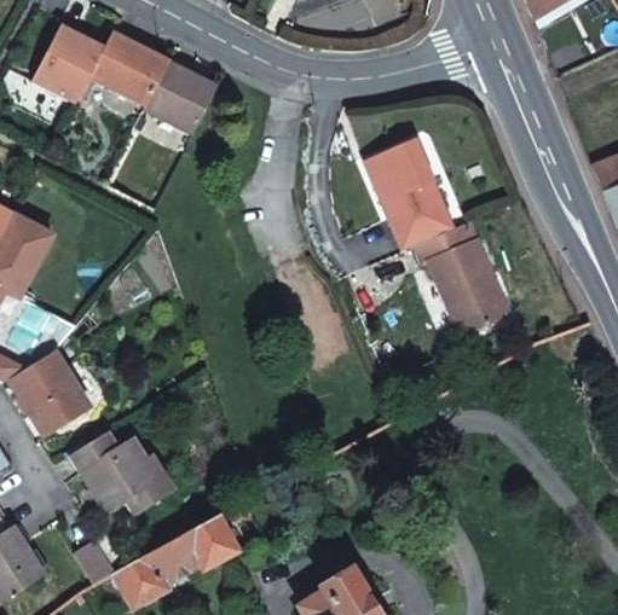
[(527,0),(535,17),(561,0),(527,0)]
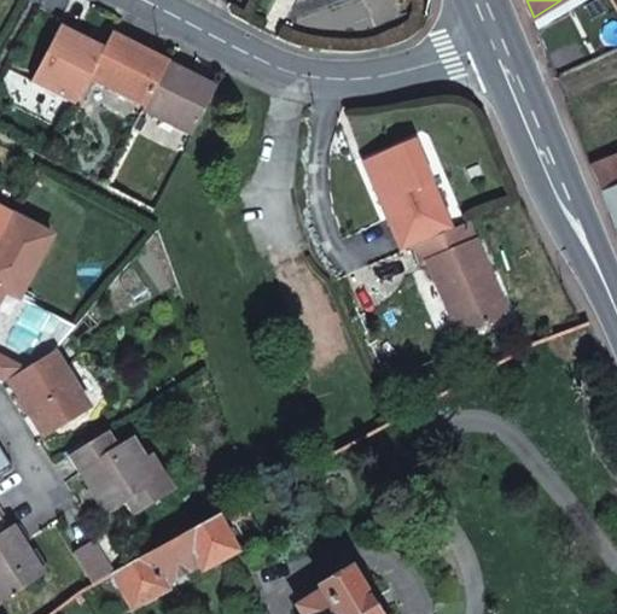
[(79,99),(92,74),(106,45),(64,23),(35,76),(79,99)]
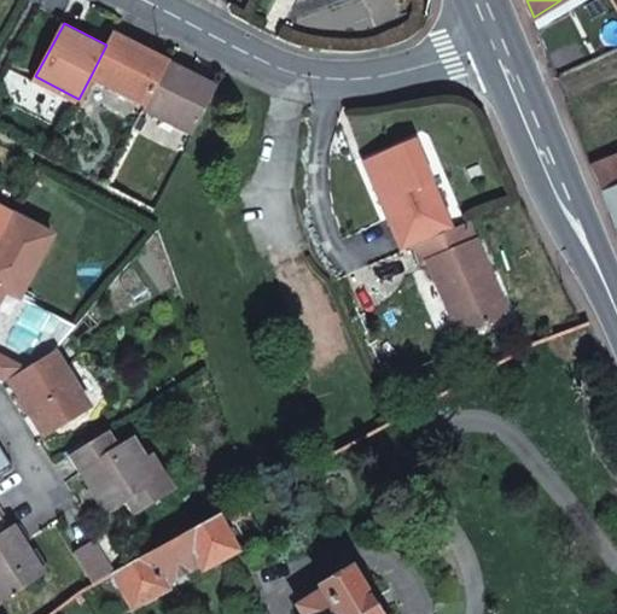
[(149,103),(172,59),(115,30),(106,45),(92,74),(149,103)]
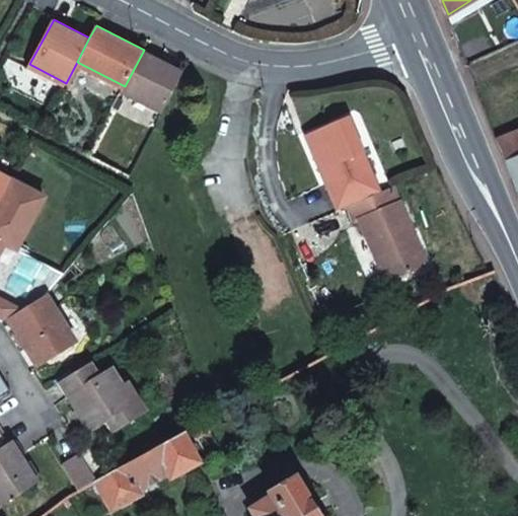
[(123,90),(163,112),(183,71),(144,50),(125,86),(123,90)]
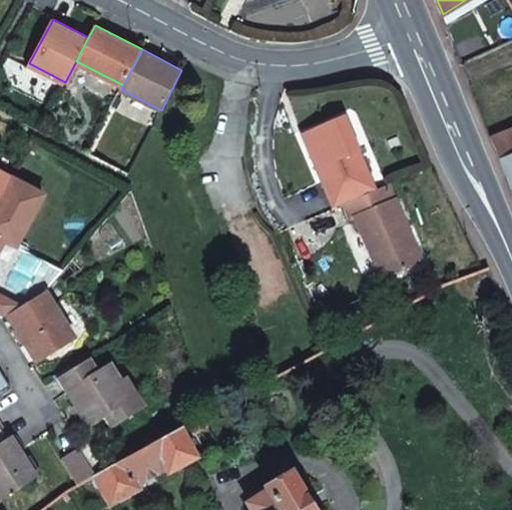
[(319,166),(337,207),(346,203),(378,188),(347,115),(310,131),(325,164),(319,166)]
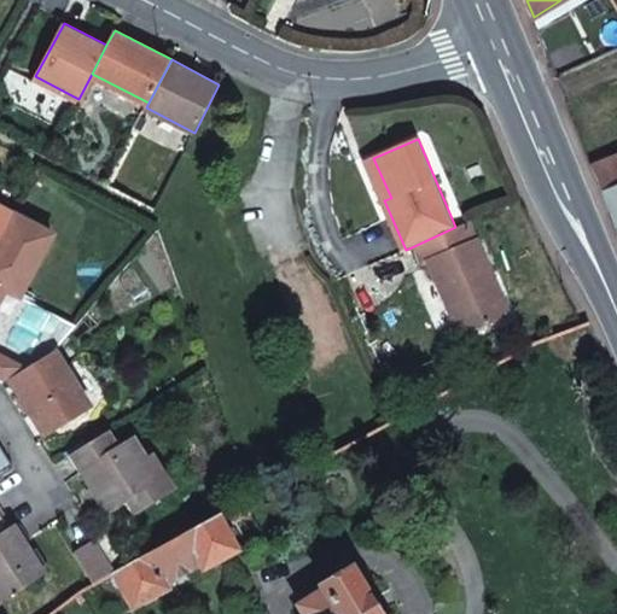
[(616,150),(592,161),(616,221),(616,150)]
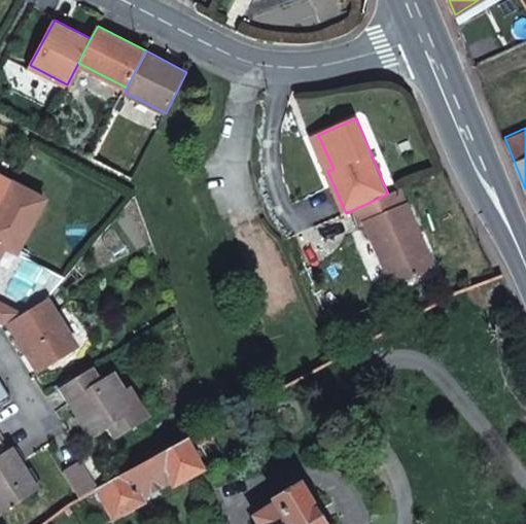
[(312,138),(327,171),(334,169),(318,135),(312,138)]
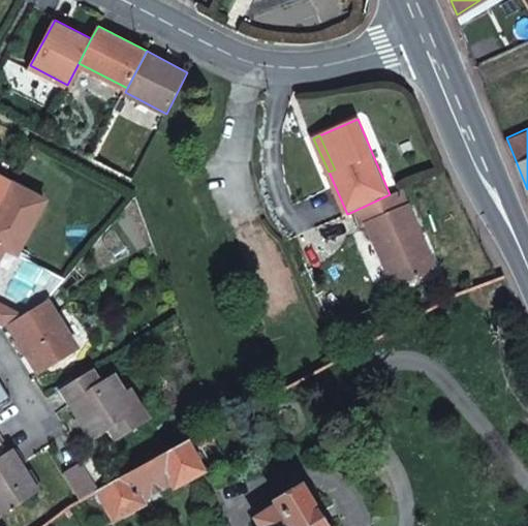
[(0,202),(11,181),(0,174),(0,202)]
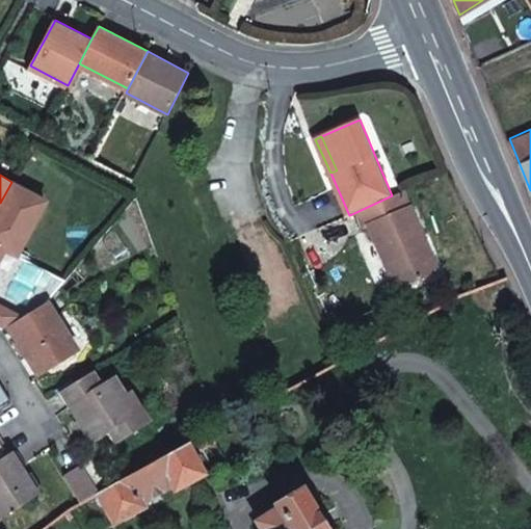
[(439,268),(405,190),(392,195),(359,211),(367,227),(371,225),(386,257),(391,255),(404,284),(439,268)]
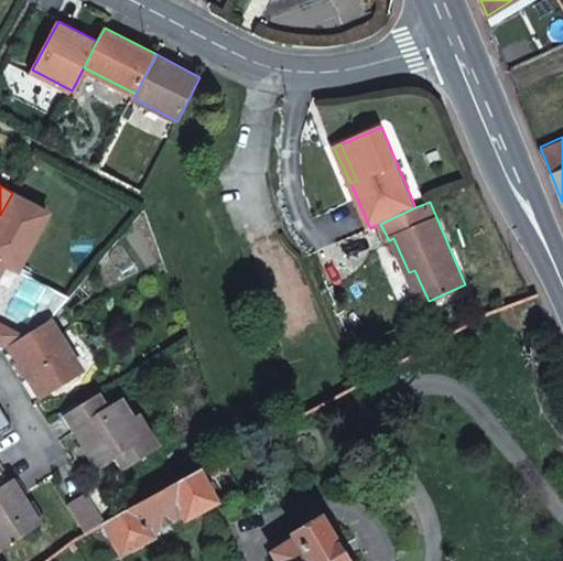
[(29,386),(71,359),(46,322),(6,348),(29,386)]
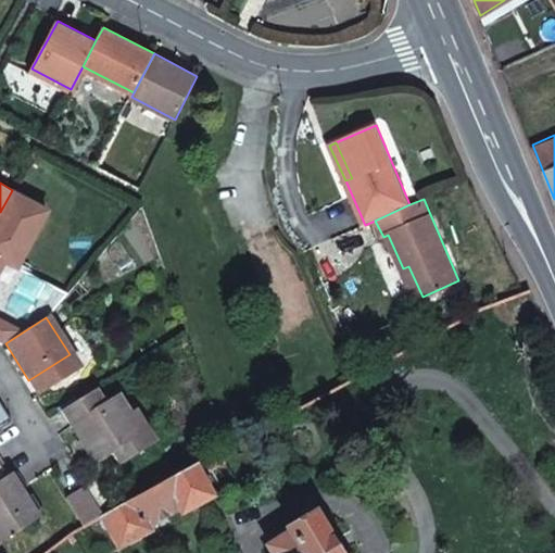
[(77,367),(70,354),(28,380),(36,393),(77,367)]
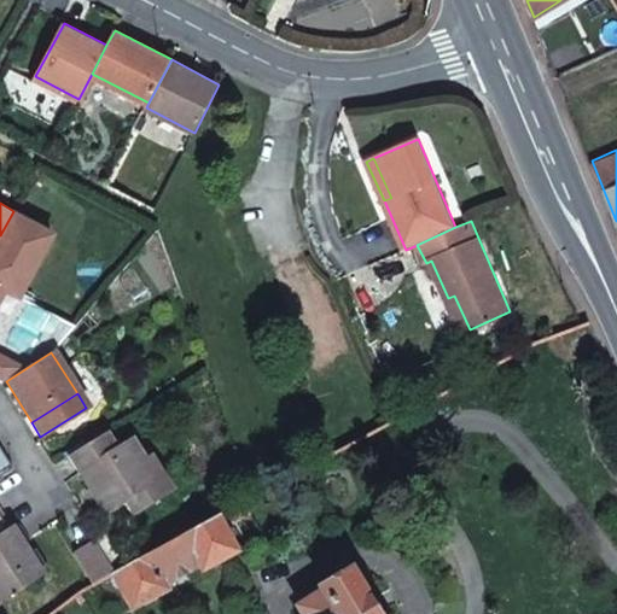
[(118,448),(109,431),(71,455),(109,512),(128,500),(159,479),(134,438),(118,448)]
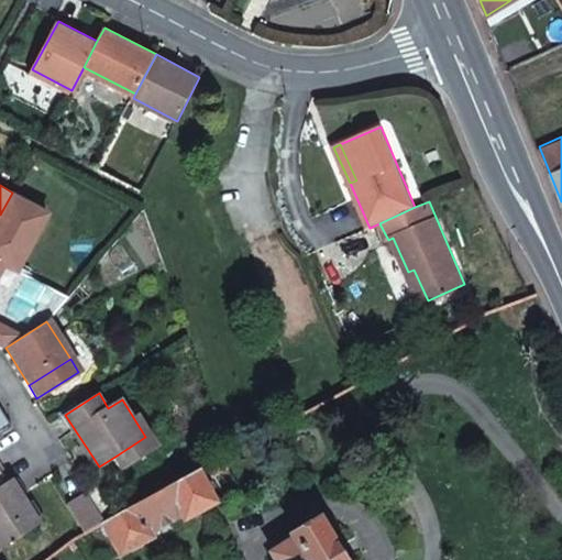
[(0,431),(12,424),(0,403),(0,431)]
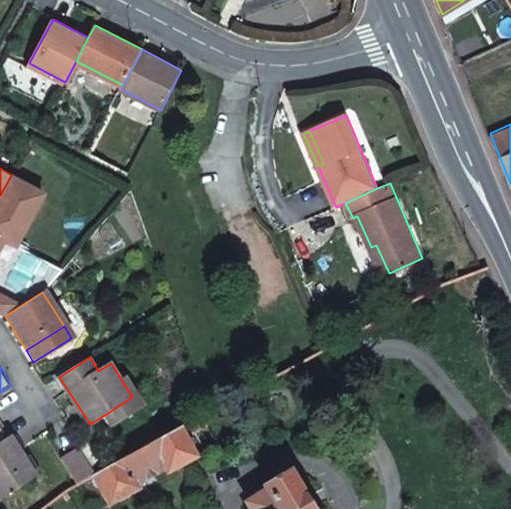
[(132,397),(106,414),(113,425),(139,408),(132,397)]
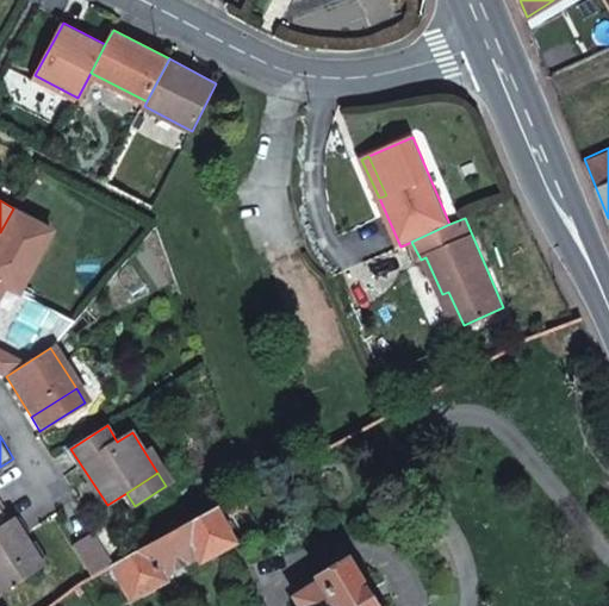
[(232,541),(215,507),(115,562),(134,595),(166,579),(163,575),(200,555),(202,558),(232,541)]
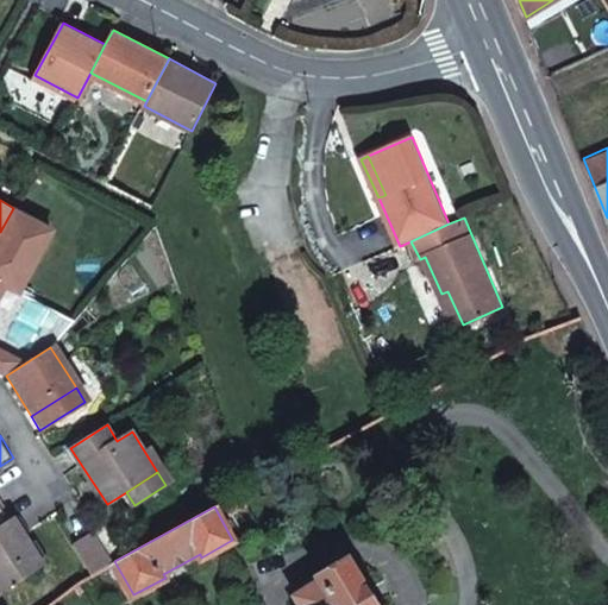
[(45,563),(24,530),(14,515),(0,523),(0,587),(2,591),(45,563)]
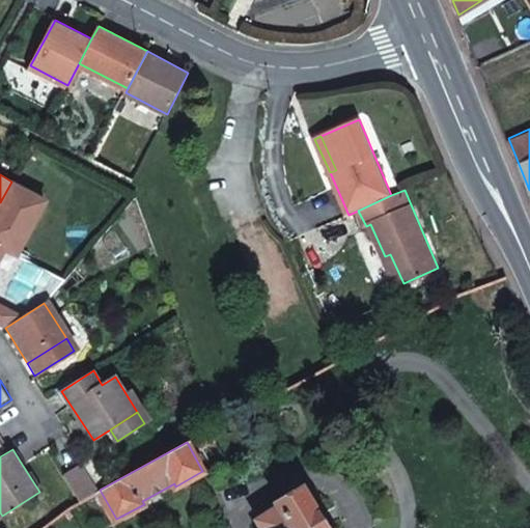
[(279,506),(257,520),(262,527),(325,527),(301,489),(277,503),(279,506)]
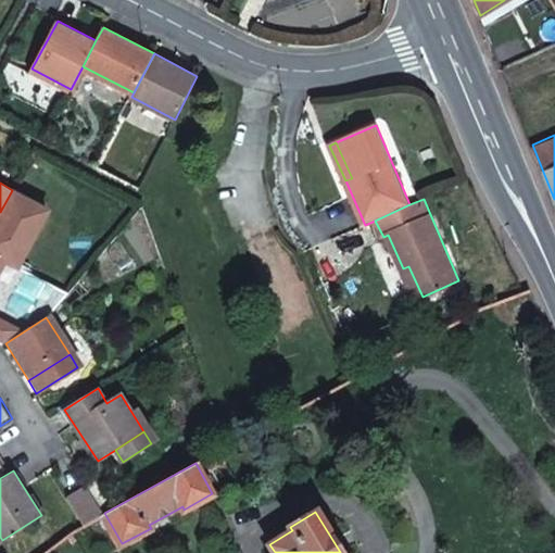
[(104,513),(91,520),(109,550),(122,543),(104,513)]
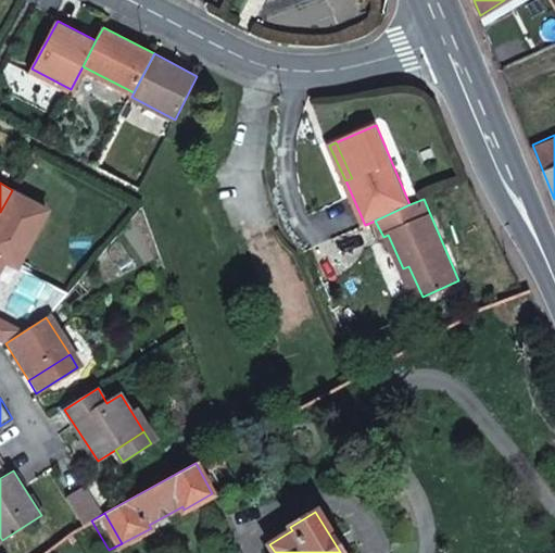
[(126,552),(122,543),(109,550),(110,552),(126,552)]
